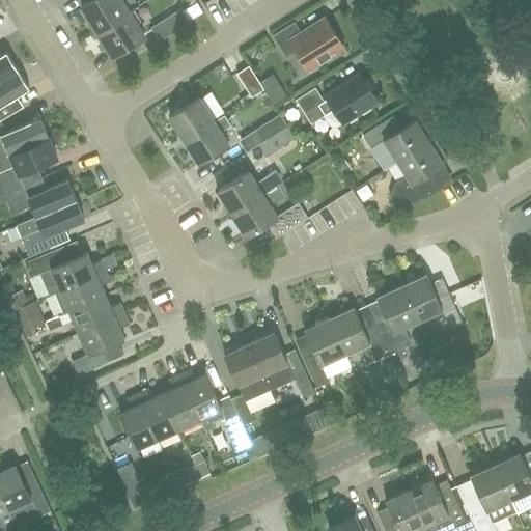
[(92,0),(83,6),(99,30),(130,10),(138,5),(135,0),(92,0)]
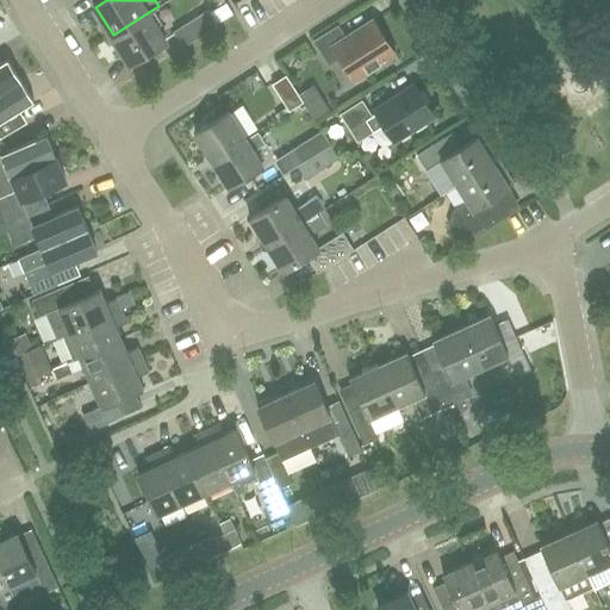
[(226,2),(210,13),(207,10),(173,31),(182,47),(218,25),(234,14),(226,2)]
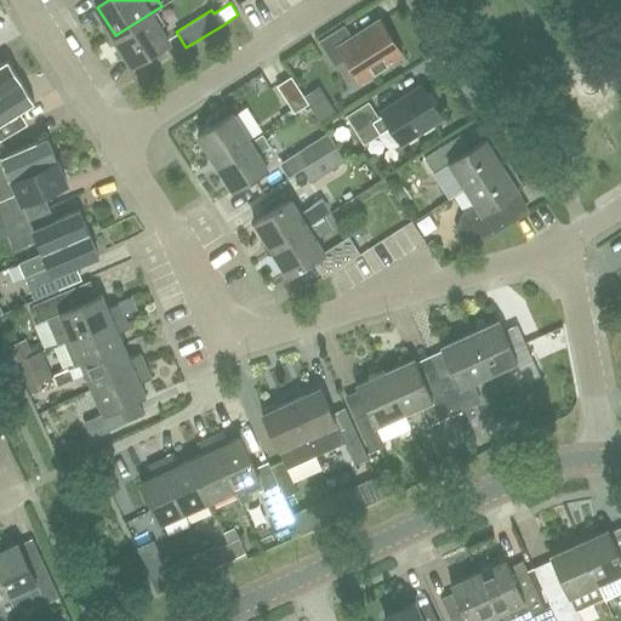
[(170,41),(152,12),(115,35),(132,64),(170,41)]
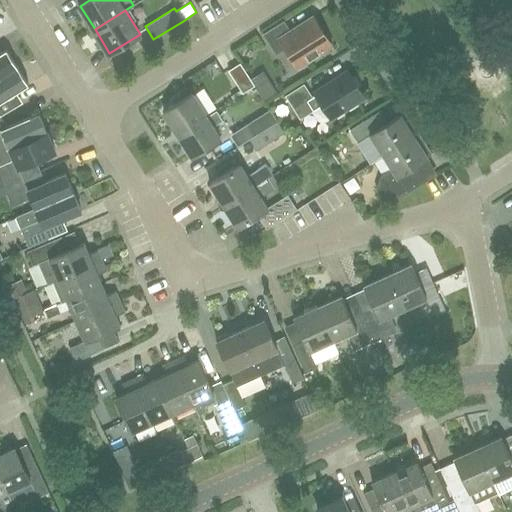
[(298,67),(332,45),(314,17),(291,32),(284,21),(264,34),(276,53),(286,47),(298,67)]
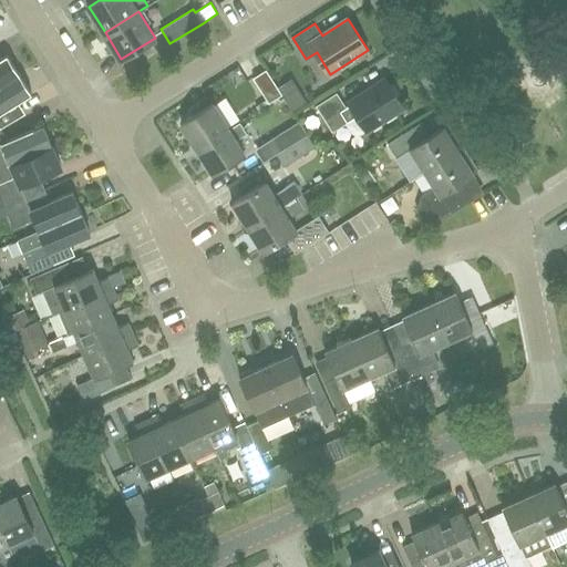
[(0,85),(20,74),(8,54),(0,59),(0,85)]
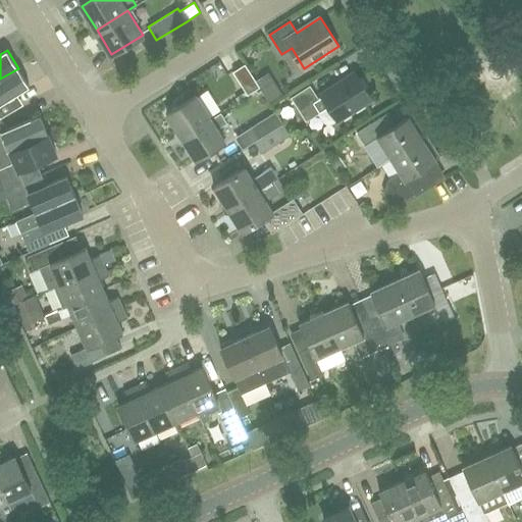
[(245,63),(232,71),(247,95),(260,87),(245,63)]
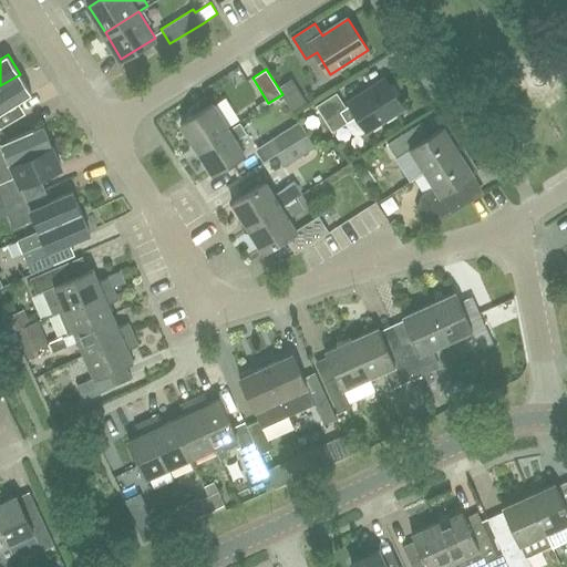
[(0,113),(32,93),(20,74),(0,85),(0,113)]
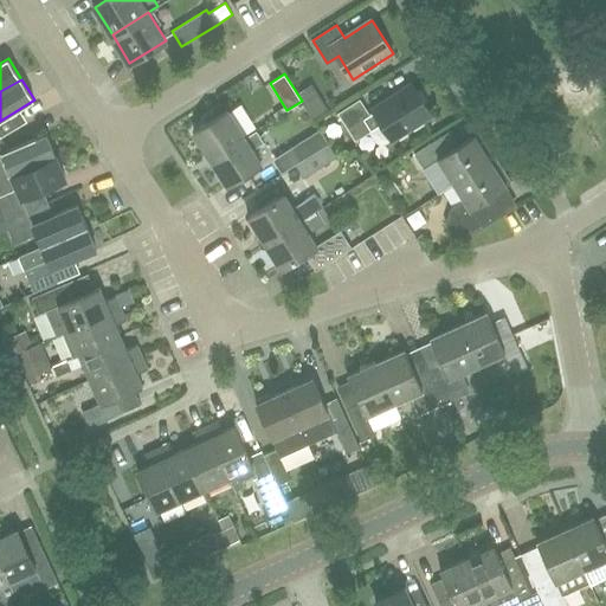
[(386,144),(392,141),(432,115),(412,84),(372,110),(374,113),(369,115),(360,100),(337,114),(355,141),(368,133),(375,142),(379,144),(386,144)]
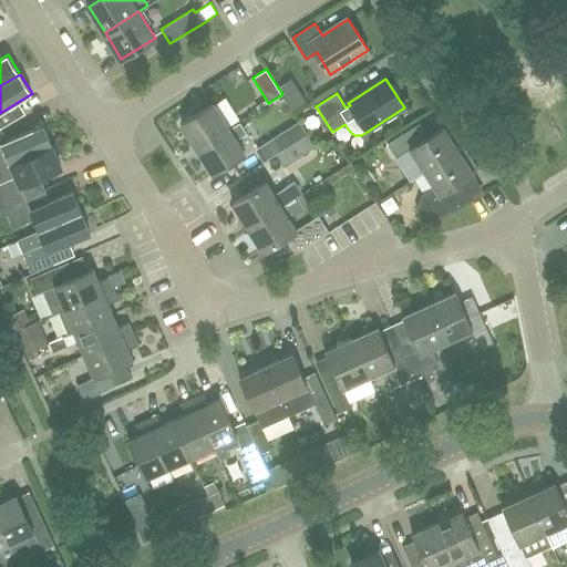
[(213,104),(182,123),(198,150),(228,130),(213,104)]
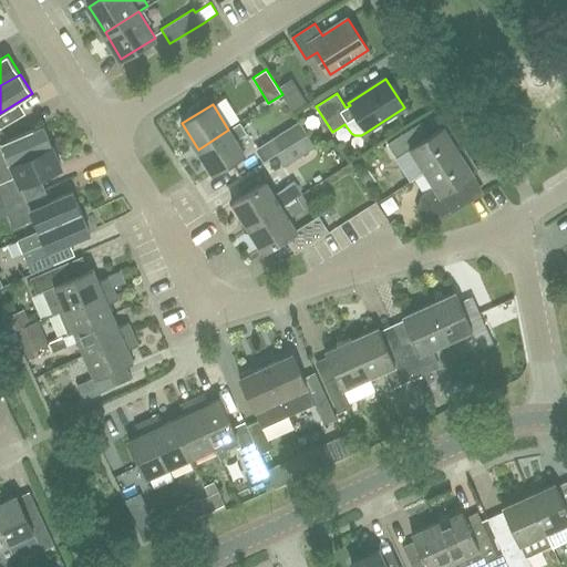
[(299,121),(274,137),(281,151),(307,134),(299,121)]
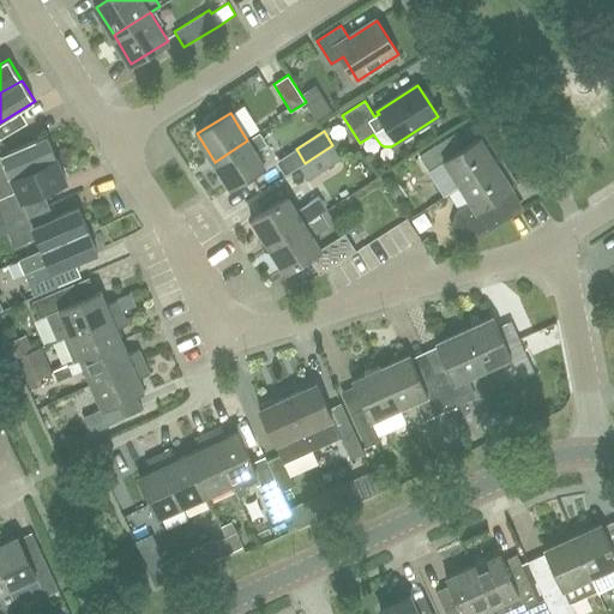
[(247,140),(215,162),(232,188),(265,167),(256,152),(254,151),(268,144),(259,132),(247,140)]
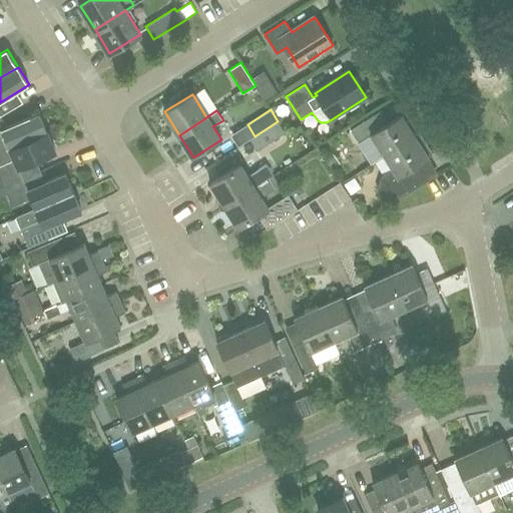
[(0,116),(0,152),(47,132),(39,113),(7,127),(0,116)]
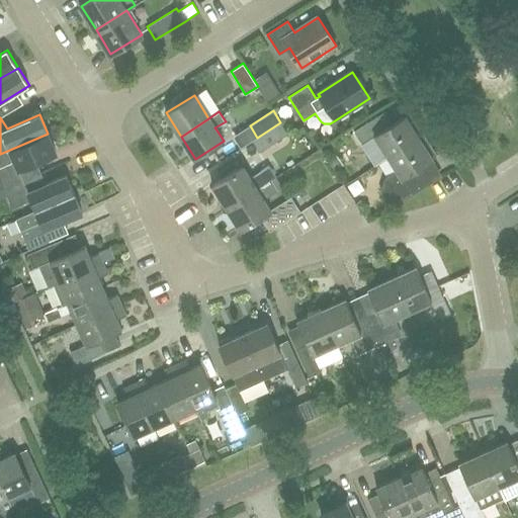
[(410,115),(407,117),(406,116),(385,130),(377,117),(355,132),(363,144),(375,136),(389,157),(423,135),(410,115)]
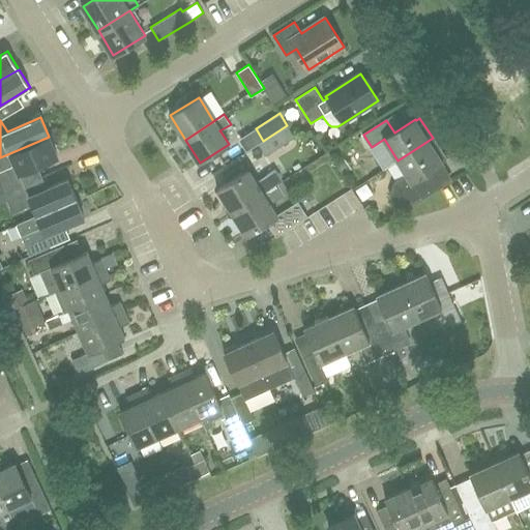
[(265,155),(295,137),(287,125),(263,141),(258,144),(265,155)]
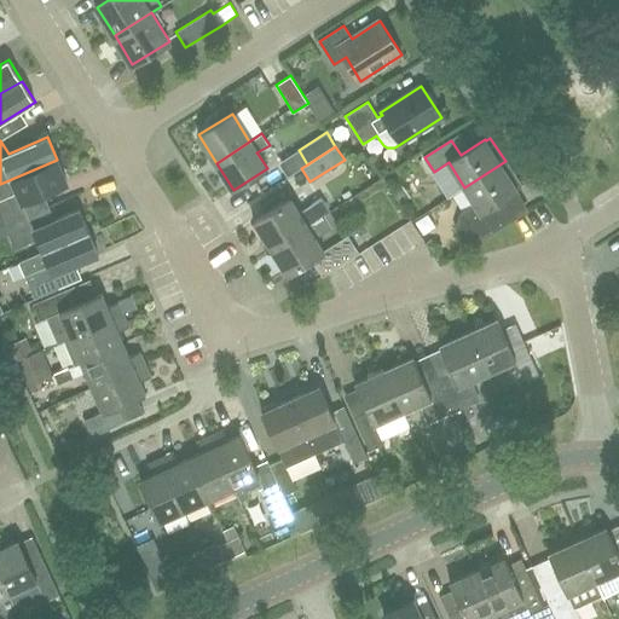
[(0,212),(6,225),(28,215),(22,202),(68,183),(57,160),(0,184),(0,212)]
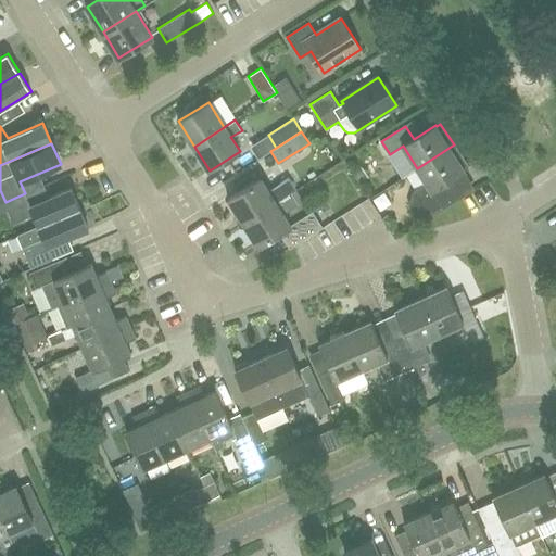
[(417,168),(427,184),(416,190),(420,197),(417,199),(421,207),(414,212),(420,223),(462,197),(452,179),(465,172),(464,171),(468,168),(454,144),(417,168)]
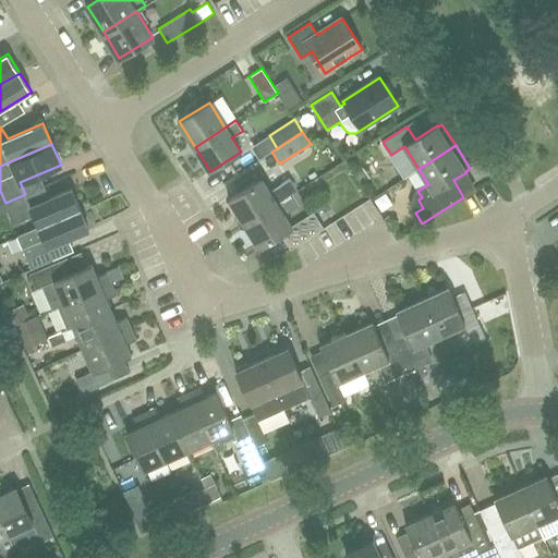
[(244,225),(298,191),(290,179),(269,192),(262,180),(229,201),(244,225)]
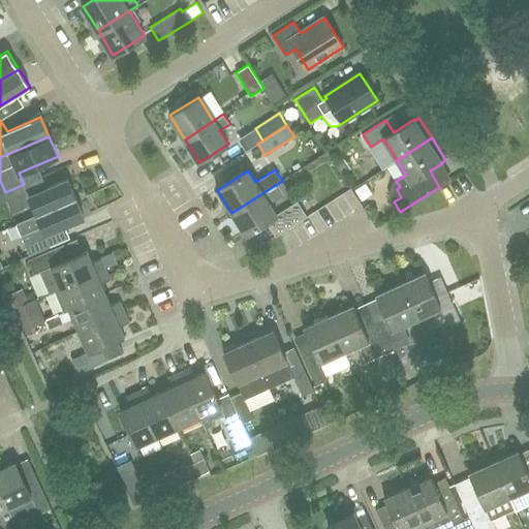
[(24,184),(5,192),(13,212),(32,205),(36,216),(75,198),(67,179),(29,195),(24,184)]
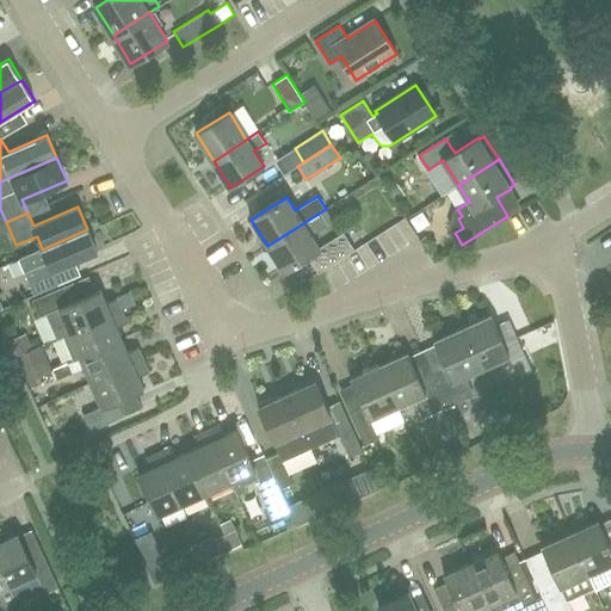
[(326,209),(267,246),(284,271),(308,255),(316,269),(319,272),(353,250),(352,246),(343,233),(319,247),(310,235),(327,224),(333,221),(326,209)]
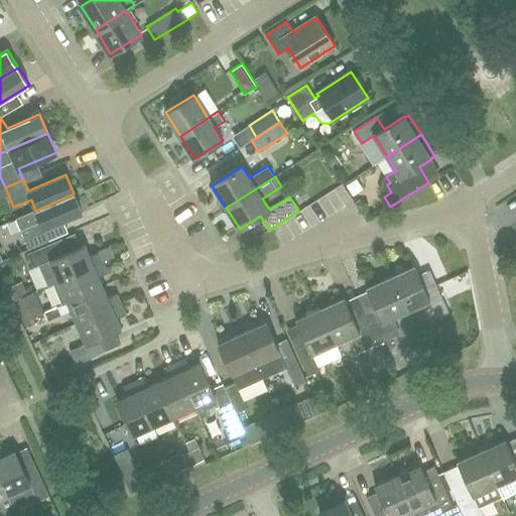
[(83,213),(74,194),(35,211),(17,218),(22,229),(30,248),(49,240),(44,230),(83,213)]
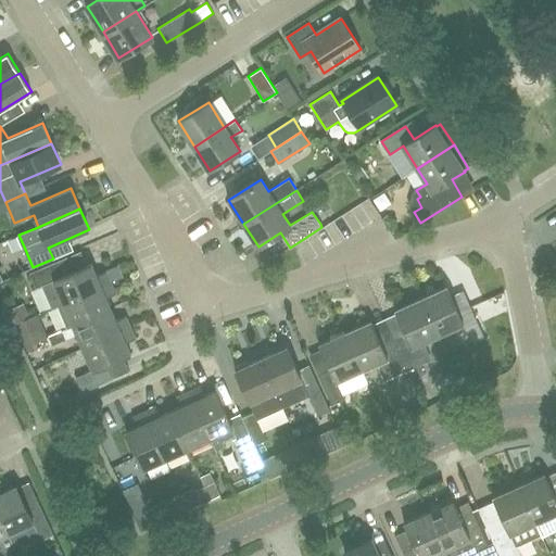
[(51,308),(57,305),(111,282),(106,270),(97,275),(91,263),(63,275),(58,261),(32,273),(37,287),(41,286),(51,308)]
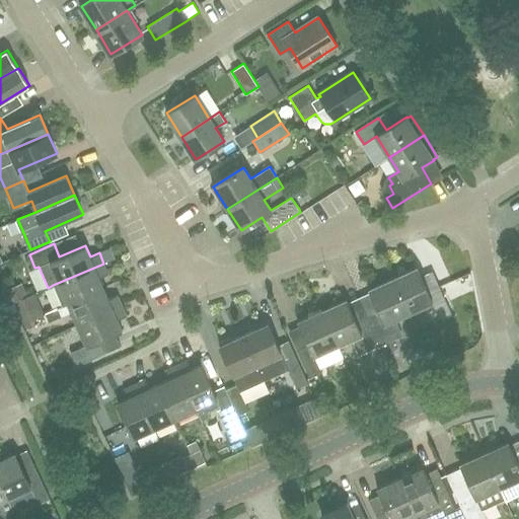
[(99,252),(103,264),(114,258),(109,248),(99,252)]
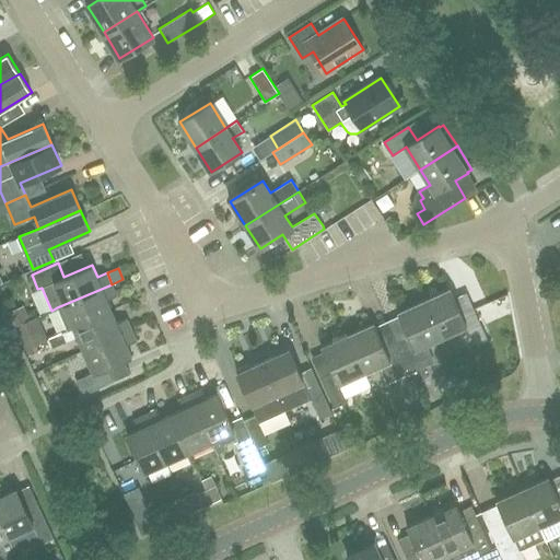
[(112,284),(57,307),(67,330),(73,327),(73,328),(112,311),(107,300),(117,295),(112,284)]
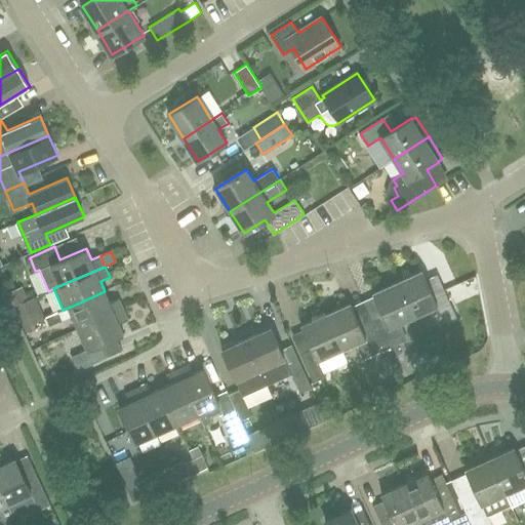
[(397,282),(413,316),(437,306),(444,322),(455,317),(443,289),(432,294),(420,271),(397,282)]
